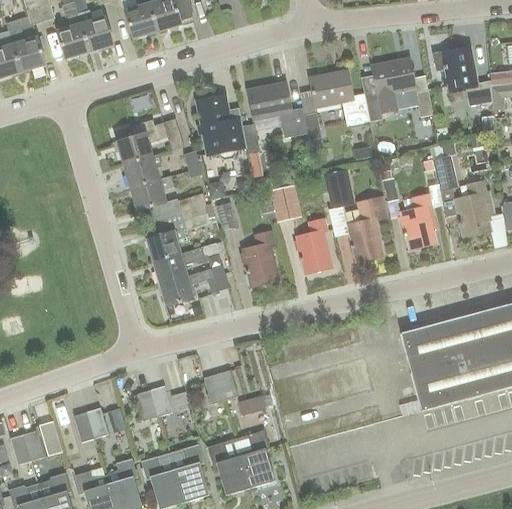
[(43,21),(36,0),(24,0),(31,23),(33,22),(33,23),(43,21)]
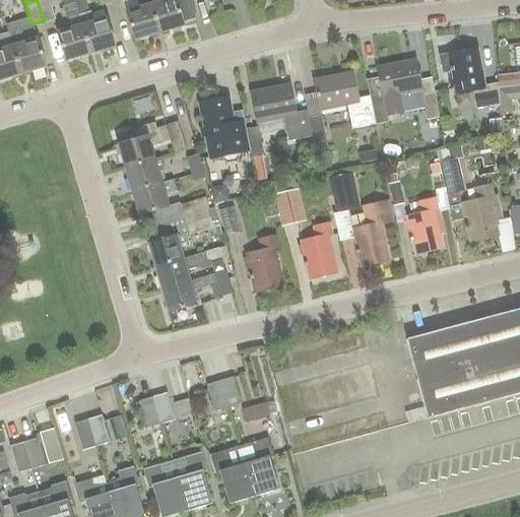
[(55,17),(50,0),(37,0),(44,21),(55,17)]
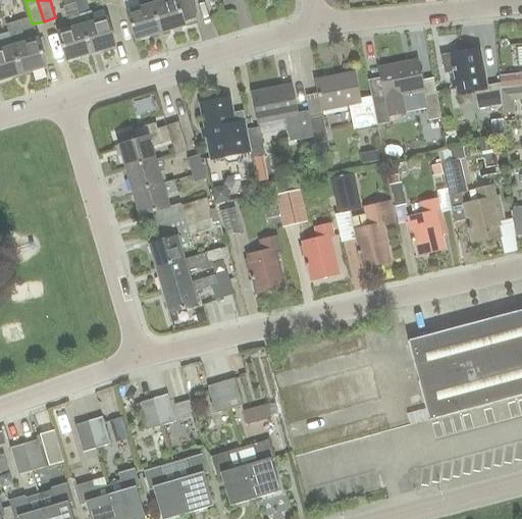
[(91,52),(80,12),(75,0),(74,0),(65,3),(62,4),(69,27),(57,30),(66,59),(91,52)]
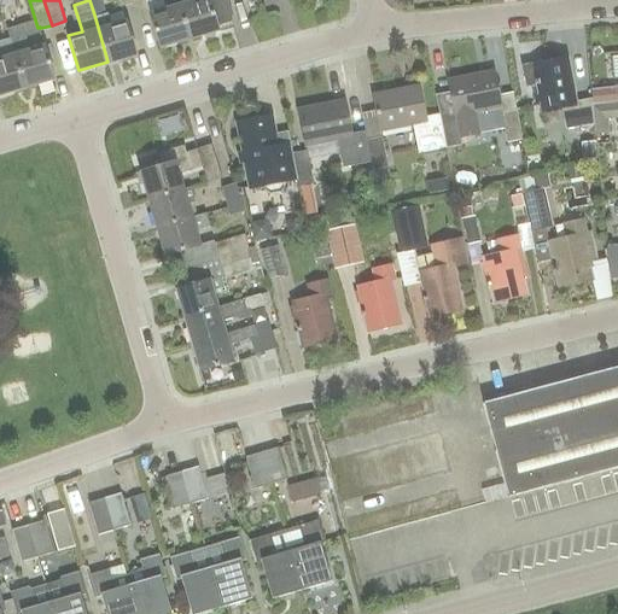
[(146,0),(161,46),(190,37),(178,0),(146,0)]
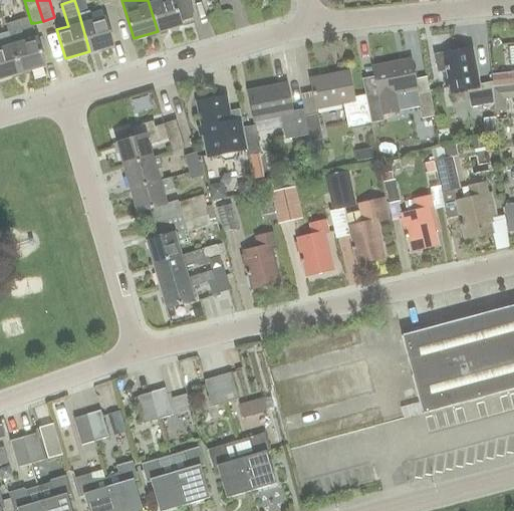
[(148,0),(158,31),(183,23),(182,20),(194,17),(193,16),(192,13),(194,9),(190,0),(148,0)]
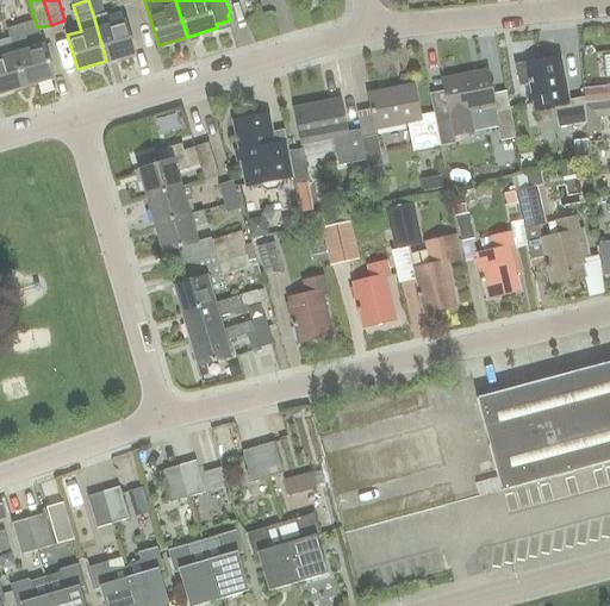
[(125,18),(110,22),(106,11),(93,14),(106,61),(135,52),(125,18)]
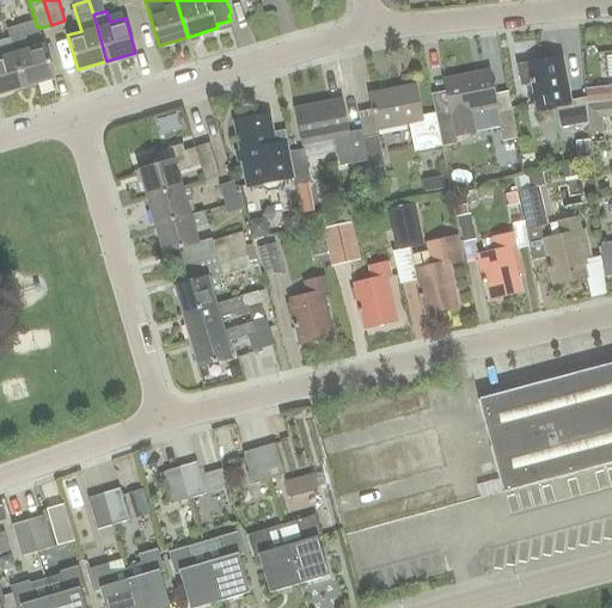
[(54,77),(44,42),(40,28),(40,26),(37,28),(26,31),(23,20),(7,26),(10,35),(25,86),(54,77)]
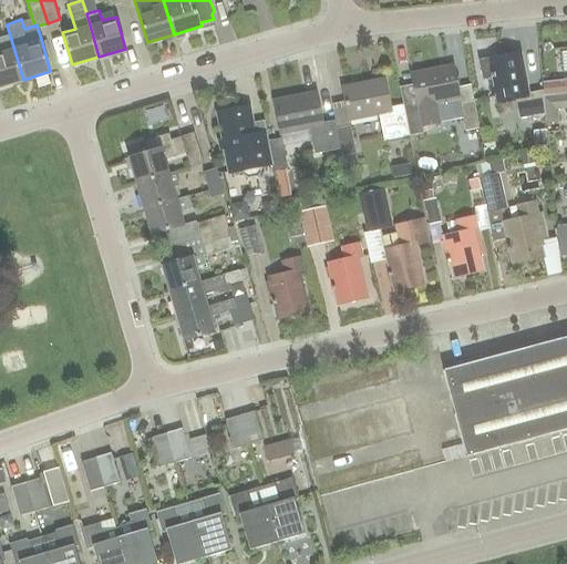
[(0,85),(23,80),(9,32),(0,34),(0,85)]
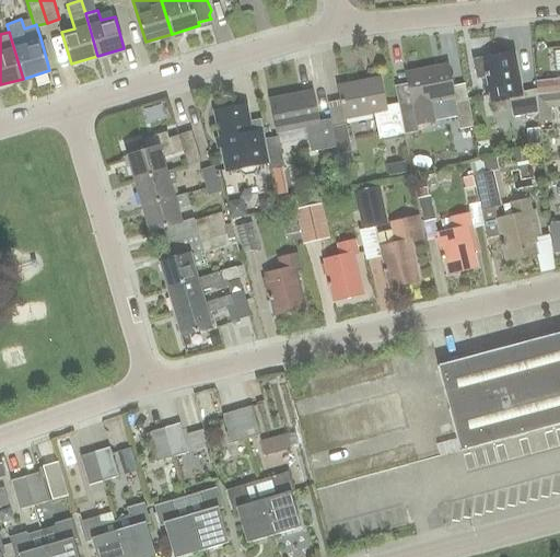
[(513,115),(538,111),(536,88),(522,90),(514,50),(474,57),(478,76),(487,74),(491,100),(509,96),(513,115)]
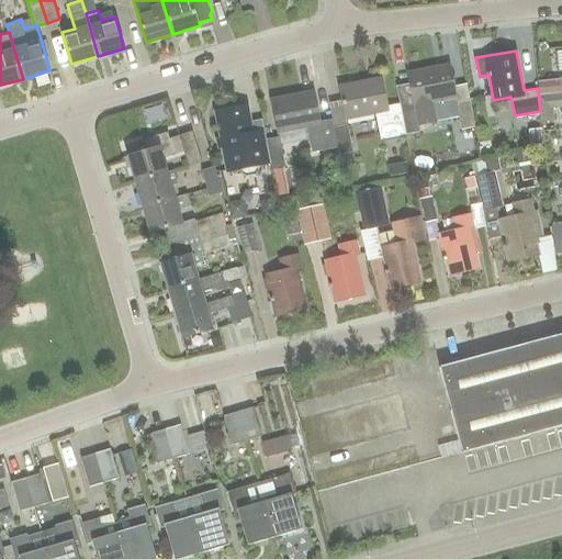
[(462,126),(475,123),(467,82),(454,86),(450,63),(407,70),(414,99),(414,103),(415,103),(419,122),(437,119),(433,99),(454,94),(462,126)]
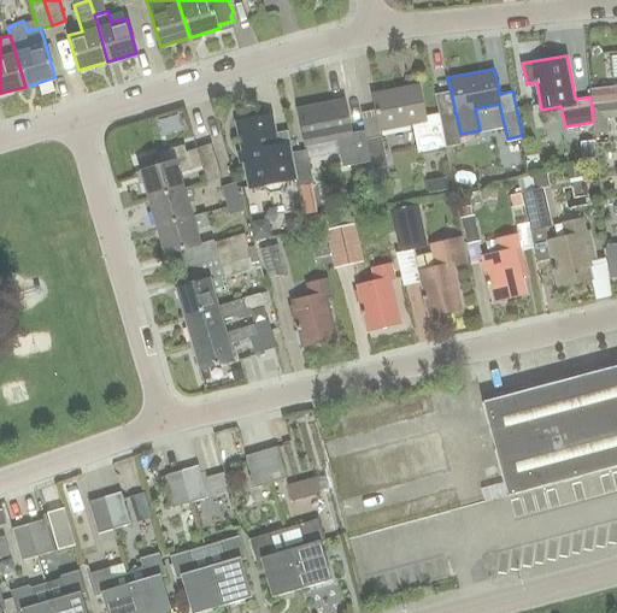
[(445,145),(439,112),(424,115),(418,83),(372,93),(378,125),(380,128),(412,122),(417,149),(445,145)]
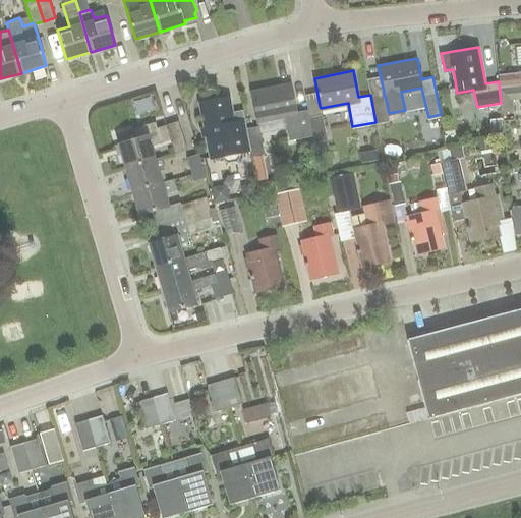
[(520,70),(499,73),(500,87),(520,84),(520,70)]
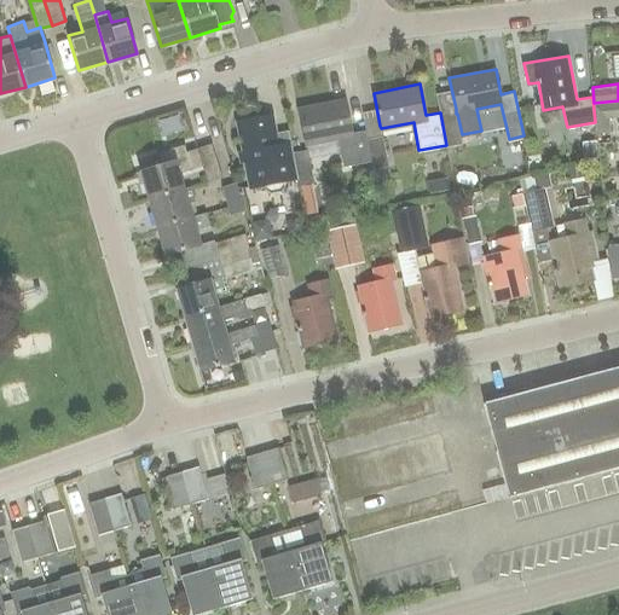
[(368,135),(366,128),(352,132),(346,99),(299,108),(306,143),(337,137),(343,164),(371,160),(368,135)]
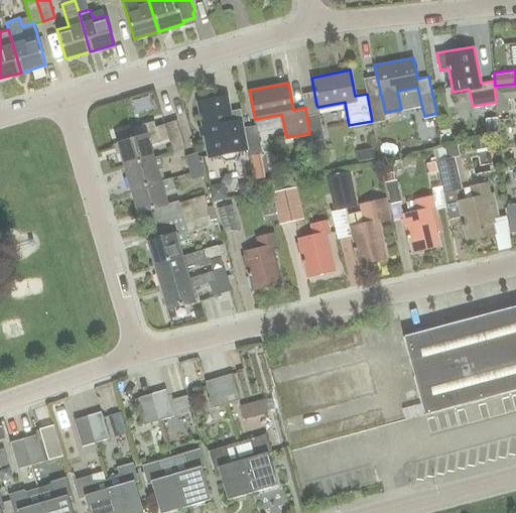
[(508,98),(515,96),(515,84),(495,86),(498,111),(509,109),(508,98)]
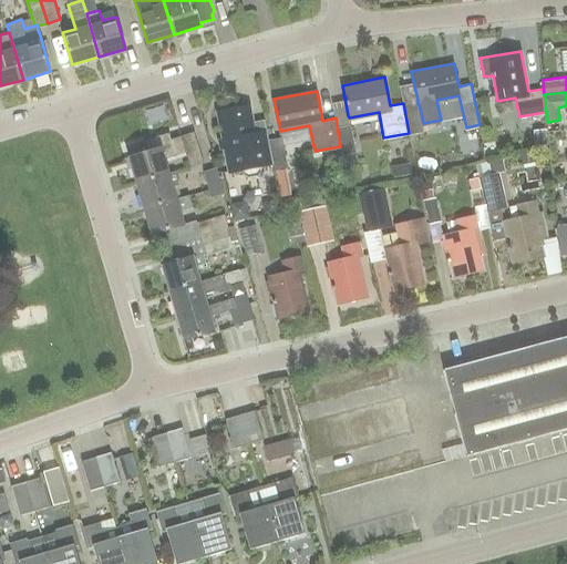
[(418,104),(418,100),(403,103),(409,133),(424,131),(423,123),(419,104),(418,104)]
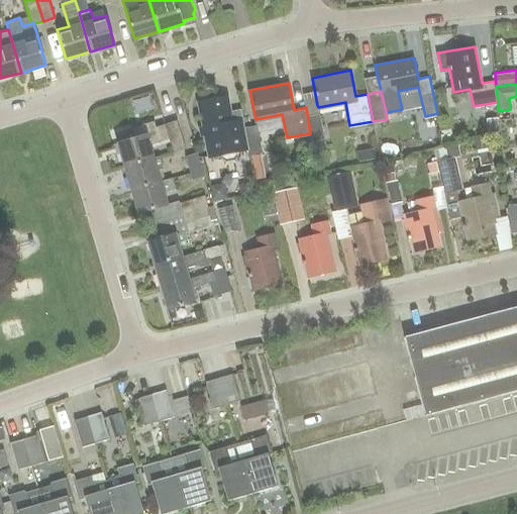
[(206,140),(207,139),(210,155),(221,153),(222,158),(225,161),(234,159),(237,155),(236,149),(248,147),(244,126),(234,128),(227,94),(198,100),(206,140)]
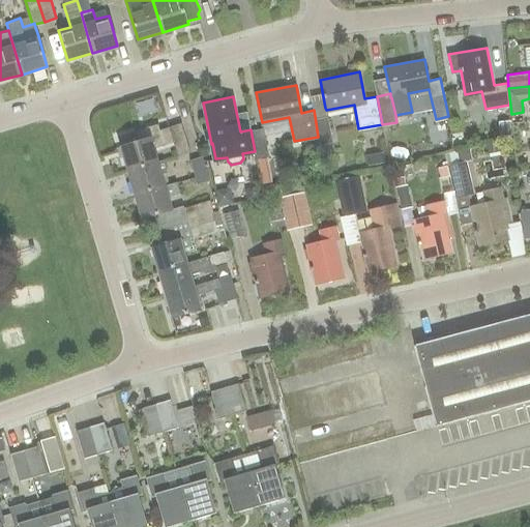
[(327,114),(315,116),(318,137),(320,144),(332,142),(327,114)]
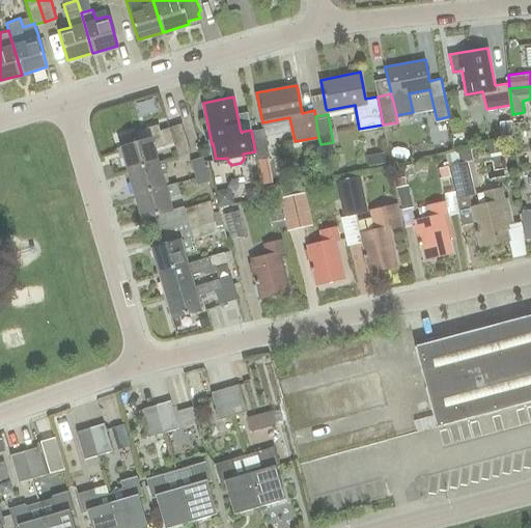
[(502,135),(512,134),(510,119),(500,120),(502,135)]
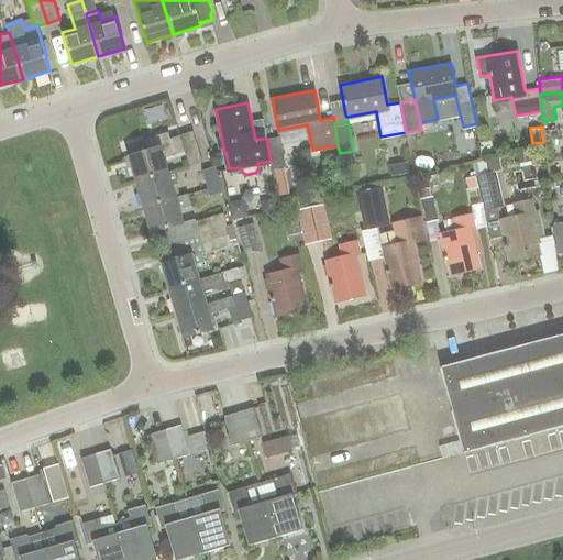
[(128,154),(135,180),(167,171),(167,169),(163,155),(175,152),(168,130),(142,138),(145,150),(128,154)]
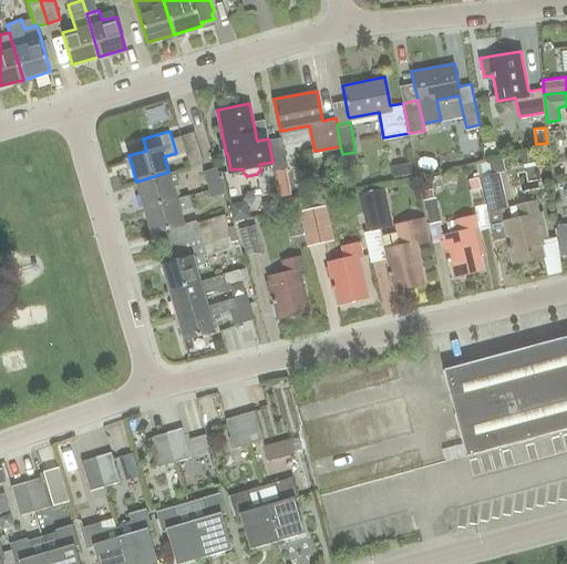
[(189,165),(204,161),(194,131),(181,134),(189,165)]
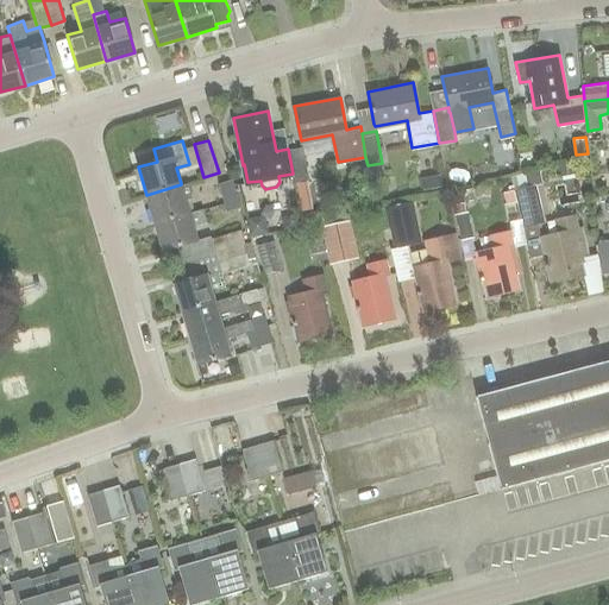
[(289,149),(293,170),(307,166),(302,145),(289,149)]
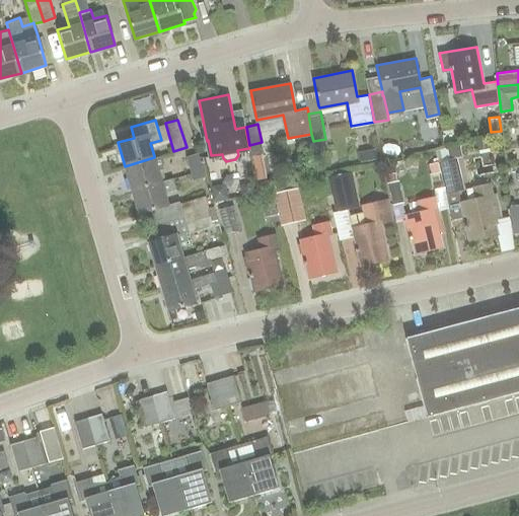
[(447,146),(449,157),(462,154),(459,143),(447,146)]
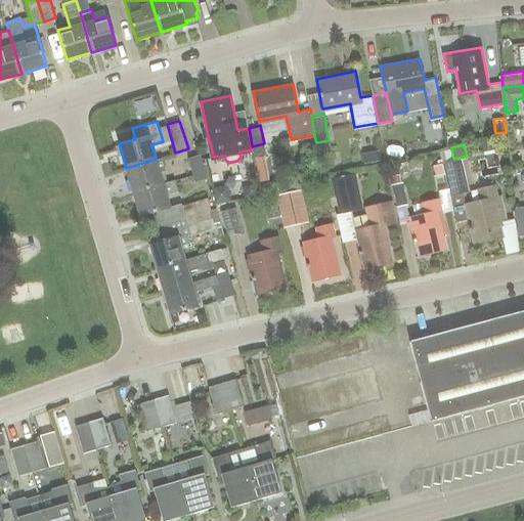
[(380,160),(379,150),(362,154),(364,163),(380,160)]
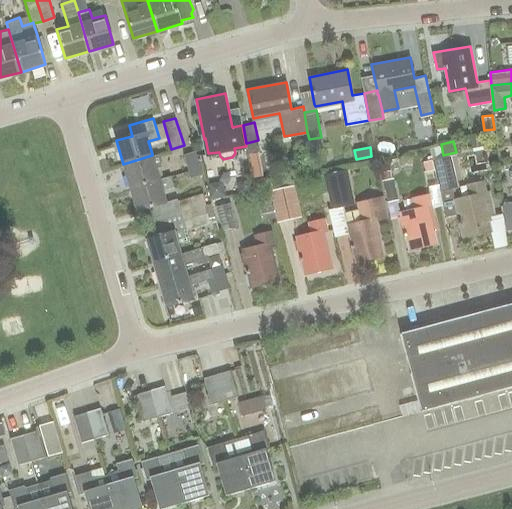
[(191,176),(202,173),(195,150),(184,153),(191,176)]
